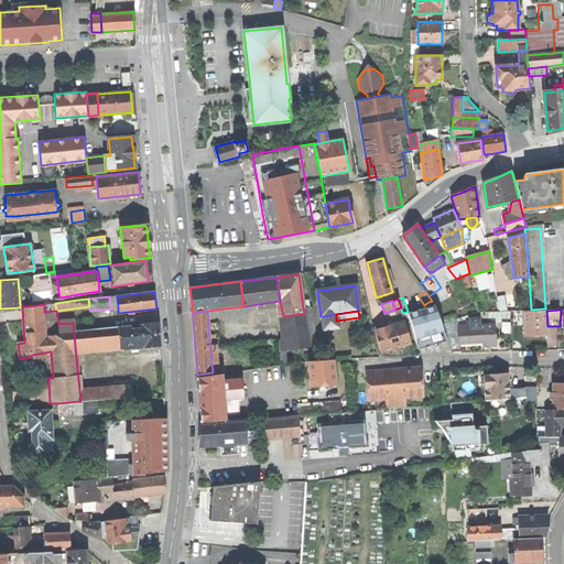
[(546,311),(524,311),(525,336),(537,335),(548,335),(548,326),(546,311)]
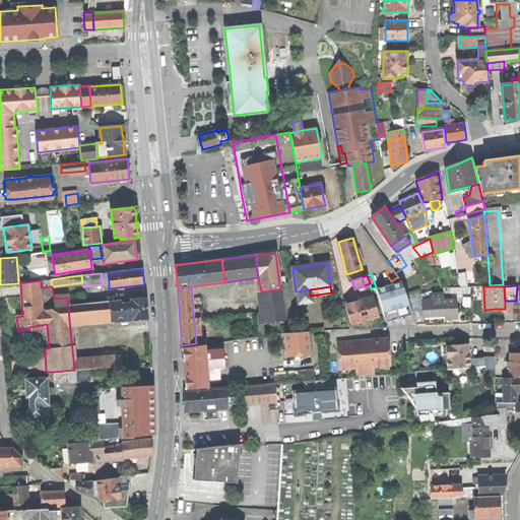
[(280,293),(280,288),(261,291),(264,312),(265,323),(284,320),(280,293)]
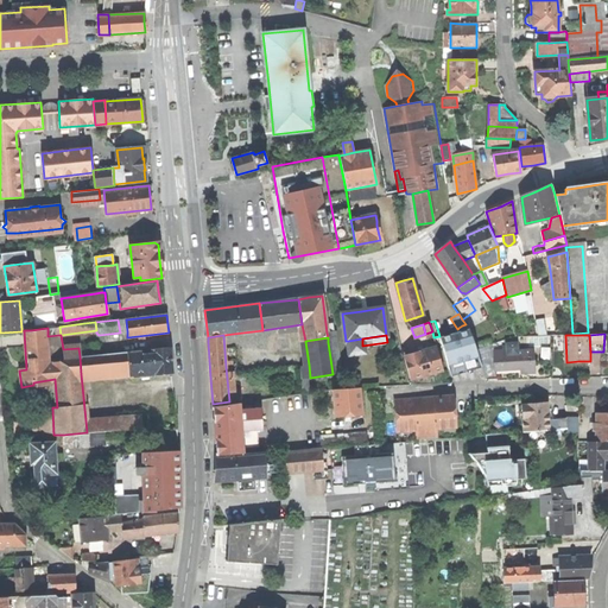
[(362,346),(362,339),(348,341),(349,354),(363,352),(362,346)]
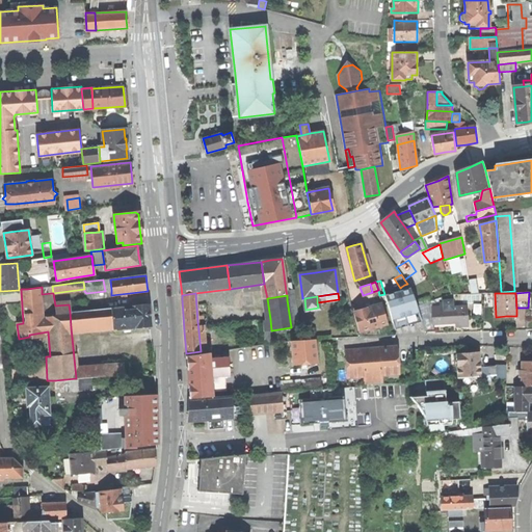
[(298,326),(294,298),(287,299),(291,327),(298,326)]
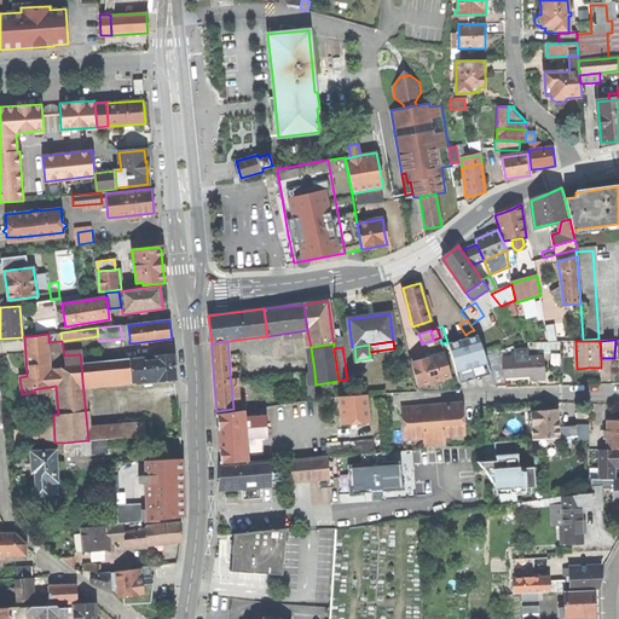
[(516,350),(516,360),(544,358),(543,354),(527,356),(527,348),(516,350)]
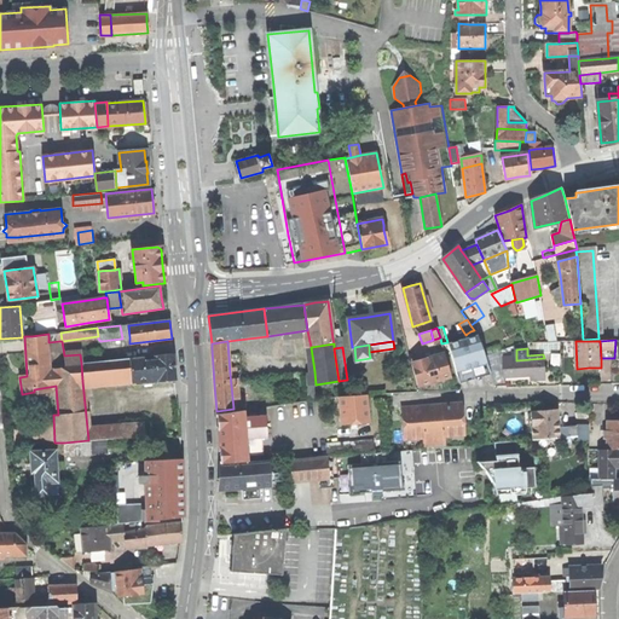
[(445,353),(414,363),(420,386),(452,376),(445,353)]
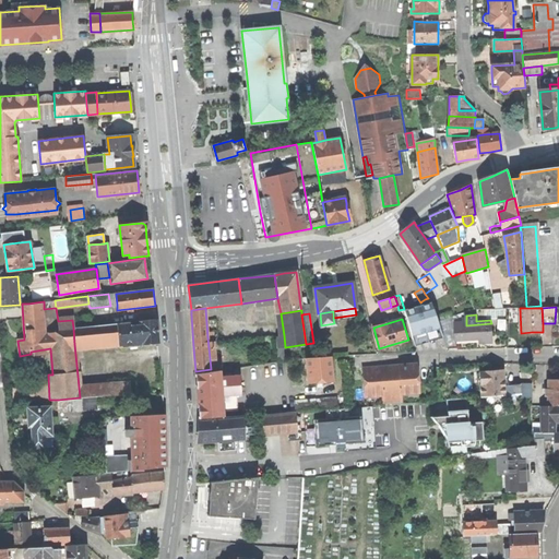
[(156,331),(155,320),(116,323),(118,340),(119,346),(157,343),(156,331)]
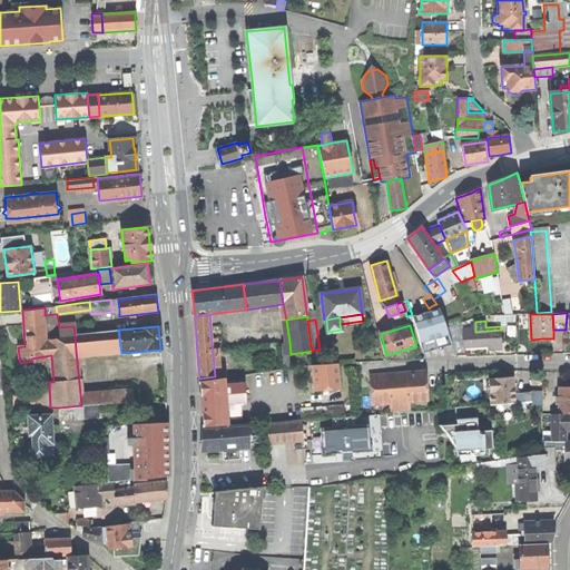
[(118,330),(75,334),(76,351),(120,346),(118,330)]
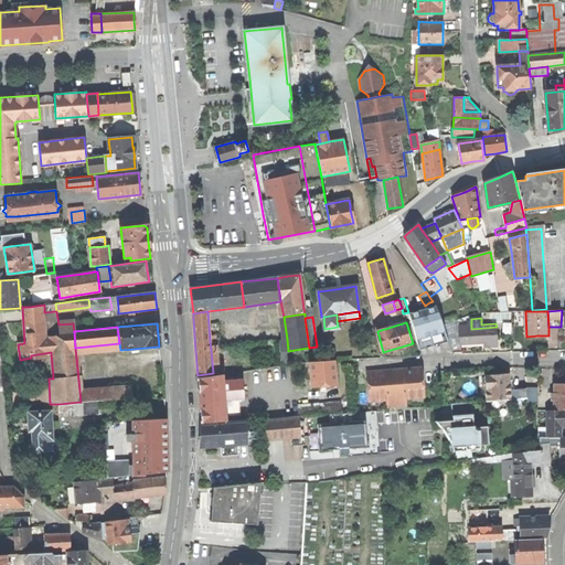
[(471,329),(459,329),(460,344),(478,343),(489,342),(497,342),(497,327),(471,329)]
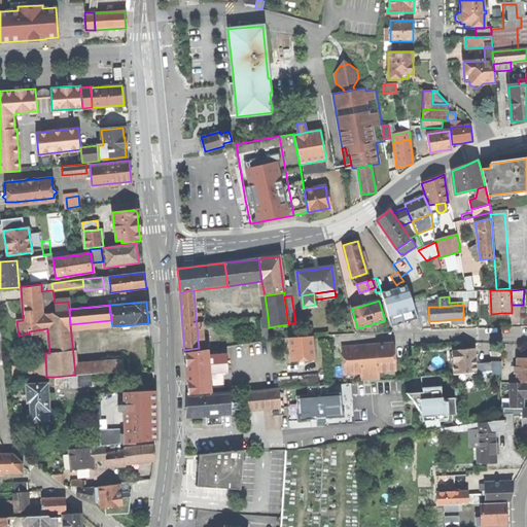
[(261,328),(269,327),(268,316),(260,317),(261,328)]
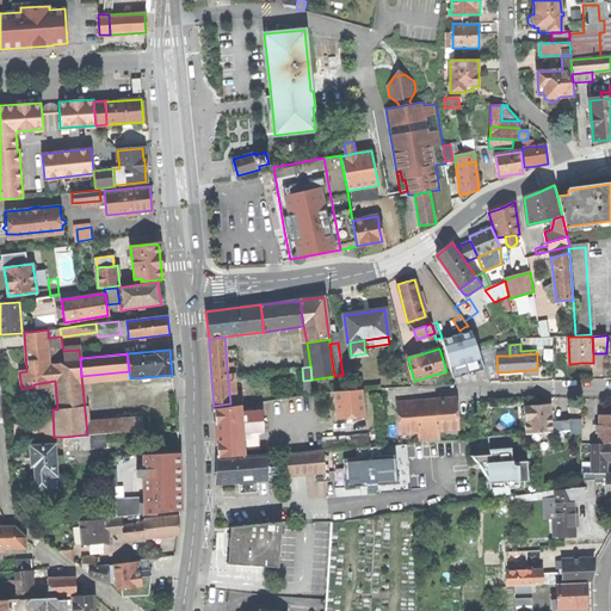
[(233,368),(227,369),(230,403),(241,402),(241,392),(235,392),(233,368)]
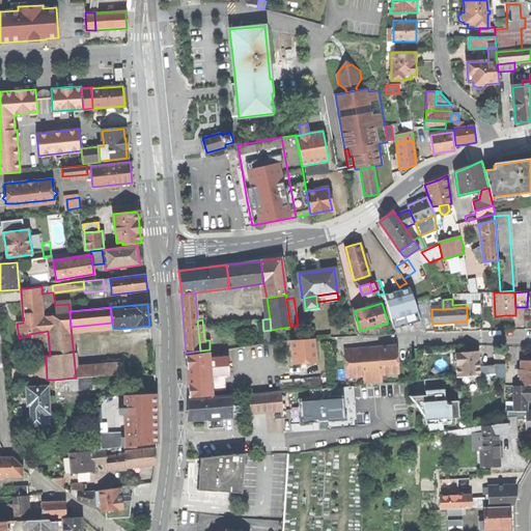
[(314,338),(291,340),(292,363),(316,362),(314,338)]
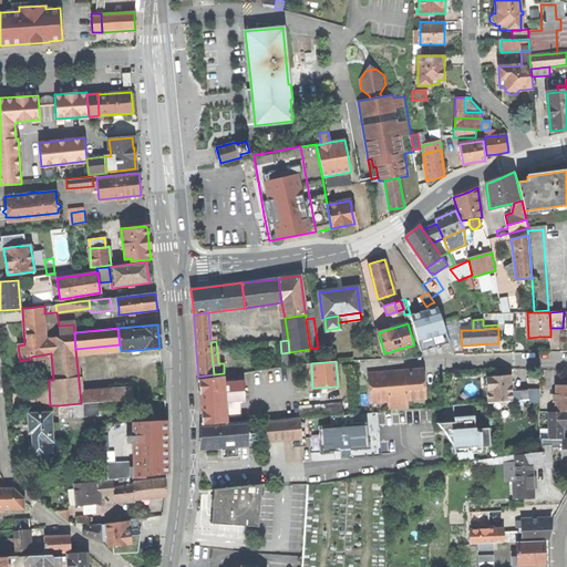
[(387,371),(368,373),(370,400),(378,399),(378,402),(388,401),(389,410),(409,409),(408,399),(425,398),(424,378),(423,369),(405,370),(405,375),(387,377),(387,371)]
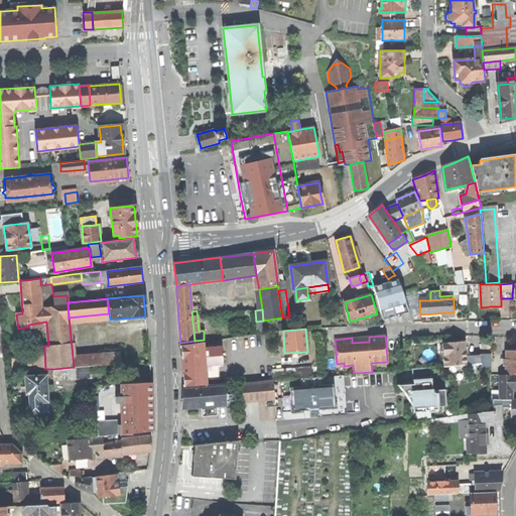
[(442,344),(444,366),(466,364),(465,348),(464,342),(453,343),(442,344)]
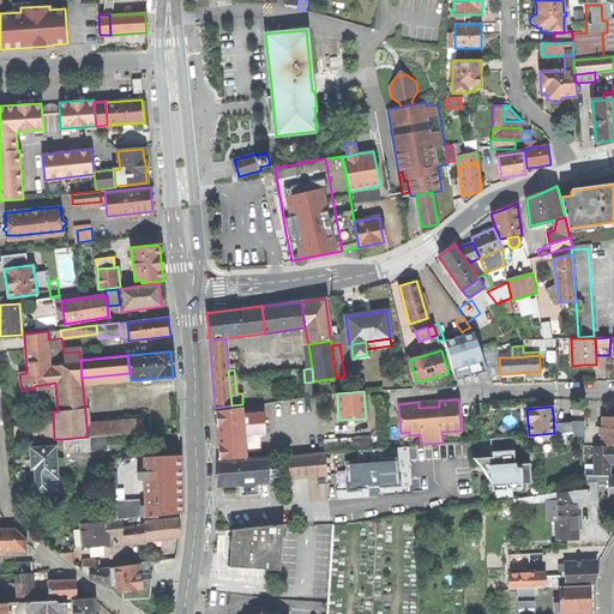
[(218,459),(246,457),(245,451),(244,434),(242,414),(242,408),(215,410),(216,433),(218,459)]
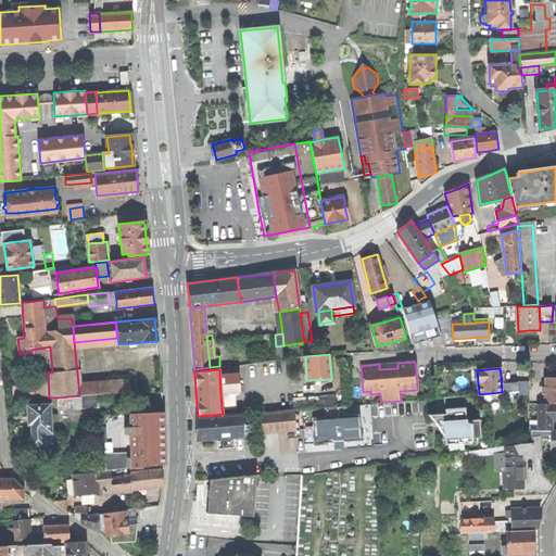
[(34,399),(49,397),(48,373),(33,374),(33,387),(34,397),(34,399)]
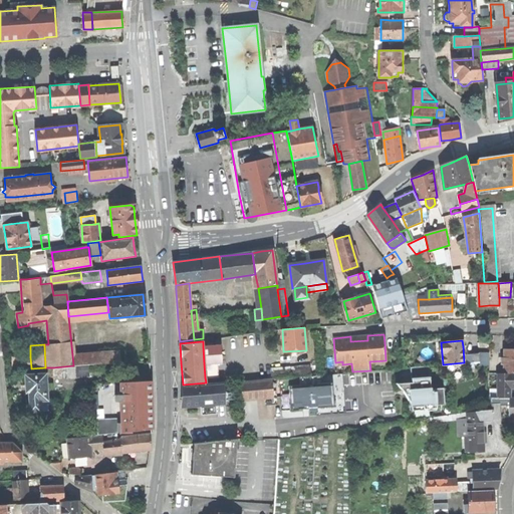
[(221,345),(203,346),(204,363),(217,362),(222,361),(221,345)]
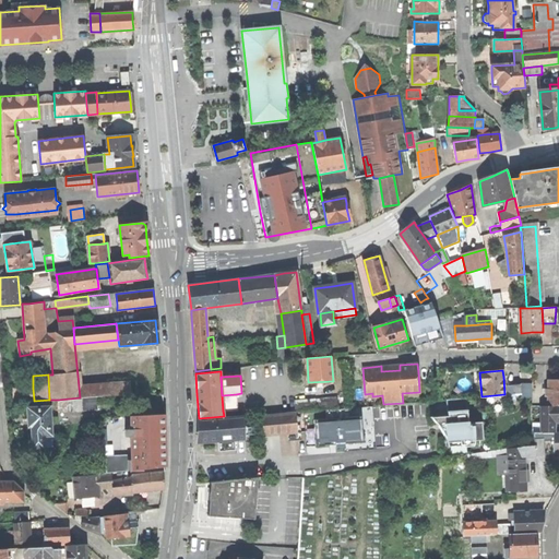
[(108,381),(108,384),(108,396),(131,395),(130,383),(128,383),(128,380),(108,381)]
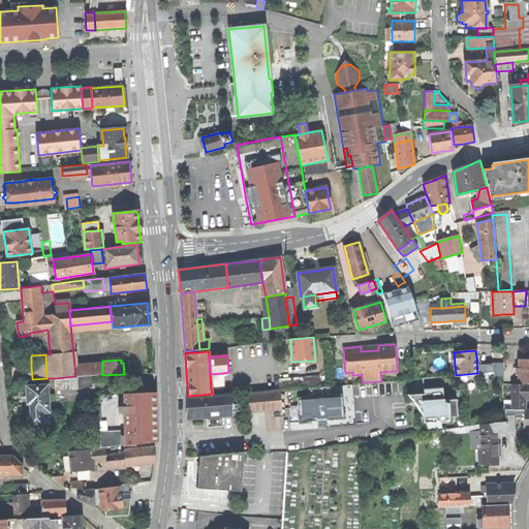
[(528,360),(528,361),(520,361),(520,368),(517,368),(517,375),(520,375),(520,383),(525,383),(528,383),(528,360)]
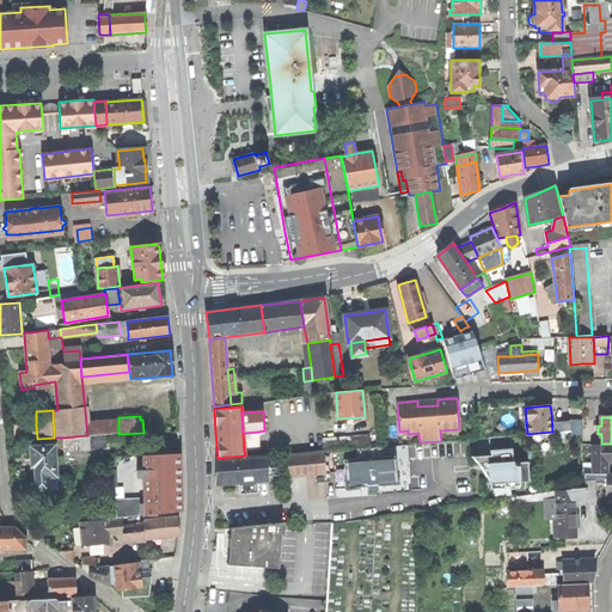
[(118,421),(86,423),(87,435),(89,435),(106,435),(118,434),(118,421)]
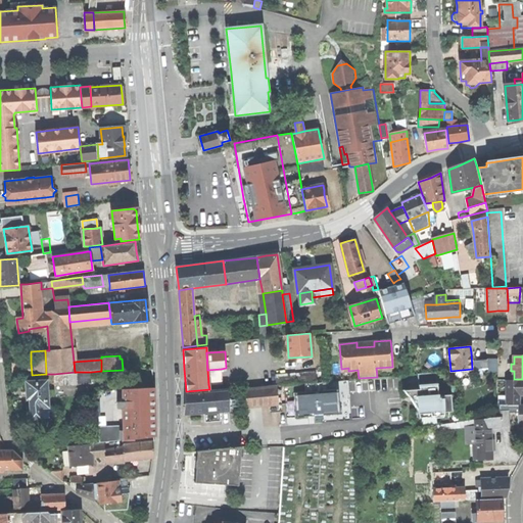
[(496,360),(480,361),(481,369),(496,368),(496,360)]
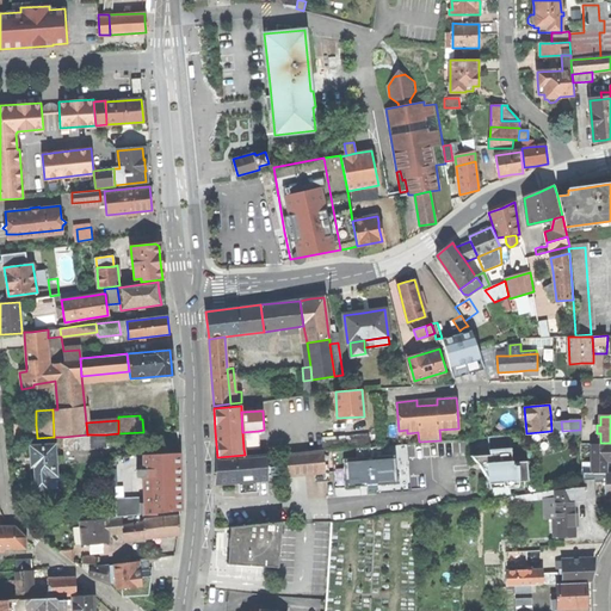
[(17,439),(37,437),(36,425),(17,426),(17,439)]
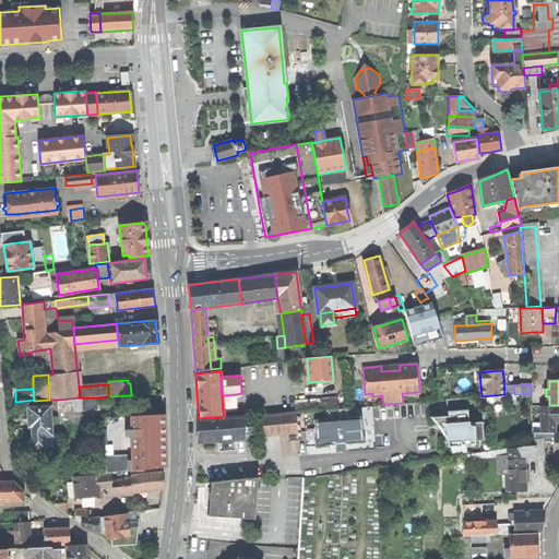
[(236,394),(222,395),(223,411),(237,409),(236,394)]
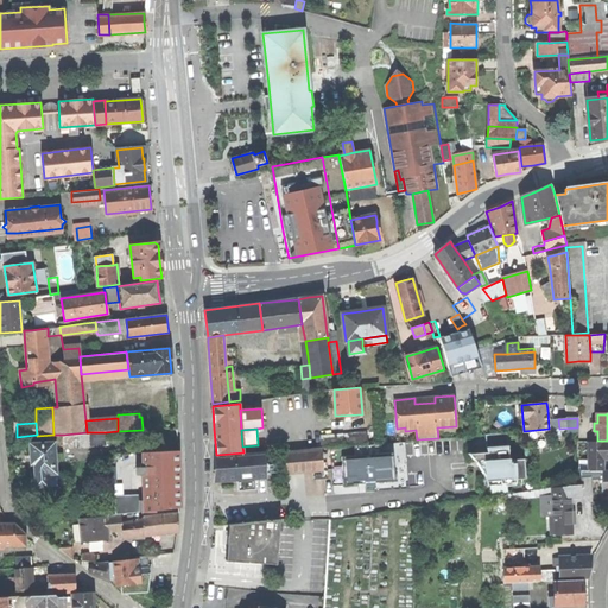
[(63,447),(89,445),(88,432),(87,432),(63,435),(63,447)]
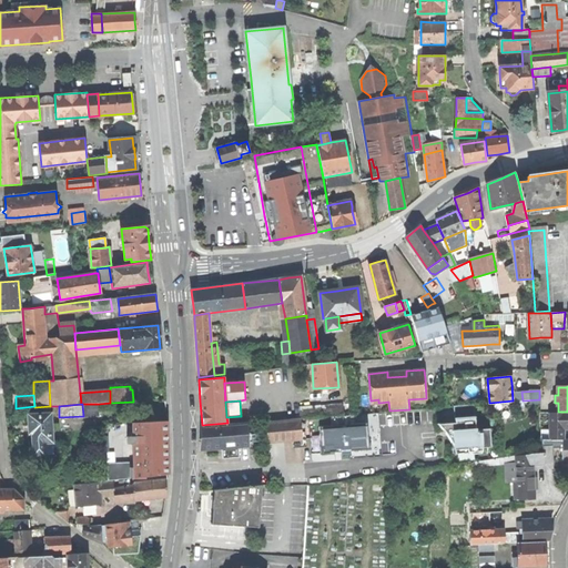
[(100,415),(99,404),(82,404),(83,416),(100,415)]
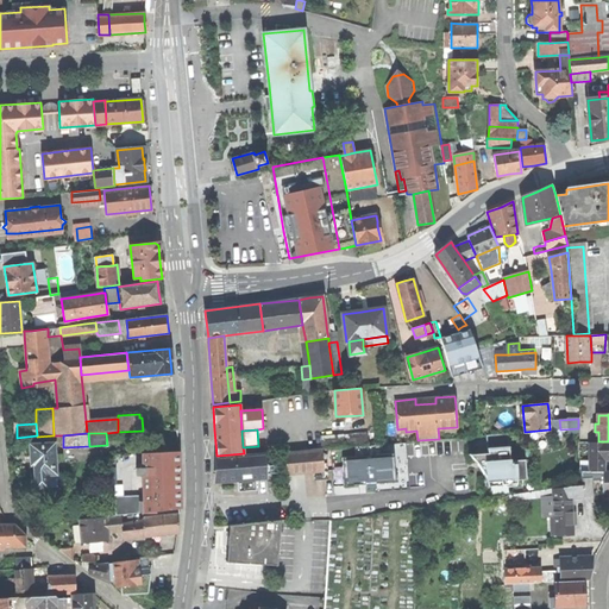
[(366,433),(344,435),(345,446),(368,444),(366,433)]
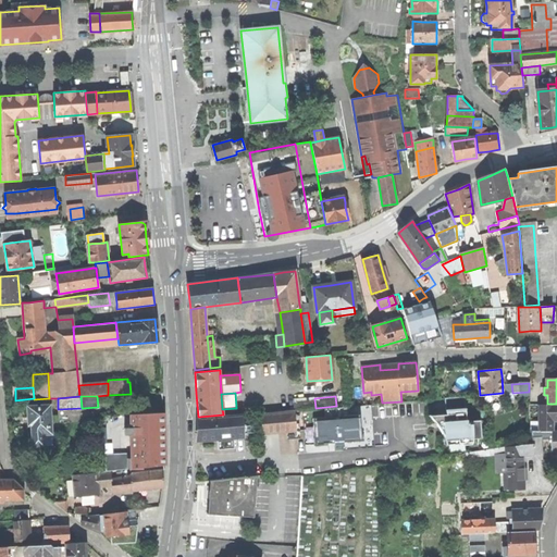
[(465,396),(445,398),(446,413),(440,415),(440,418),(440,423),(443,422),(444,428),(438,428),(444,435),(447,445),(473,443),(473,438),(482,438),(480,420),(467,421),(465,396)]
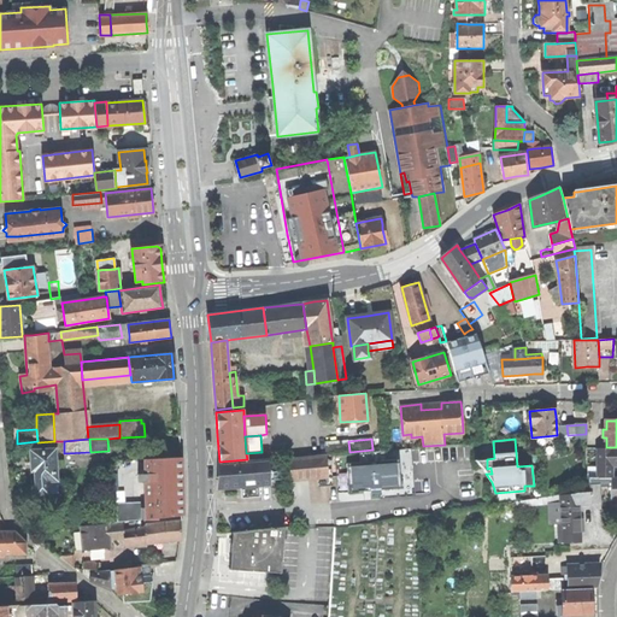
[(324,442),(325,453),(350,452),(348,441),(324,442)]
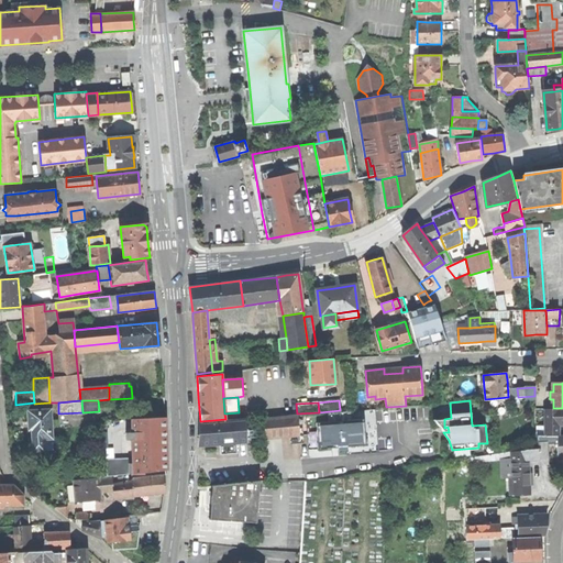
[(51,408),(26,410),(28,419),(28,430),(31,430),(32,440),(33,440),(43,439),(52,439),(51,408)]
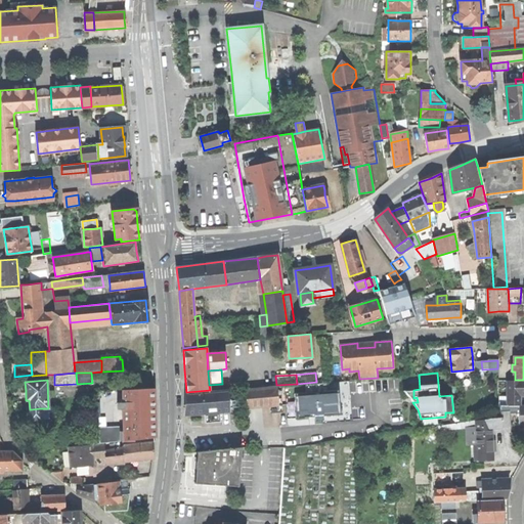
[(352,405),(350,380),(336,382),(337,391),(296,395),(298,417),(343,412),(342,406),(352,405)]
